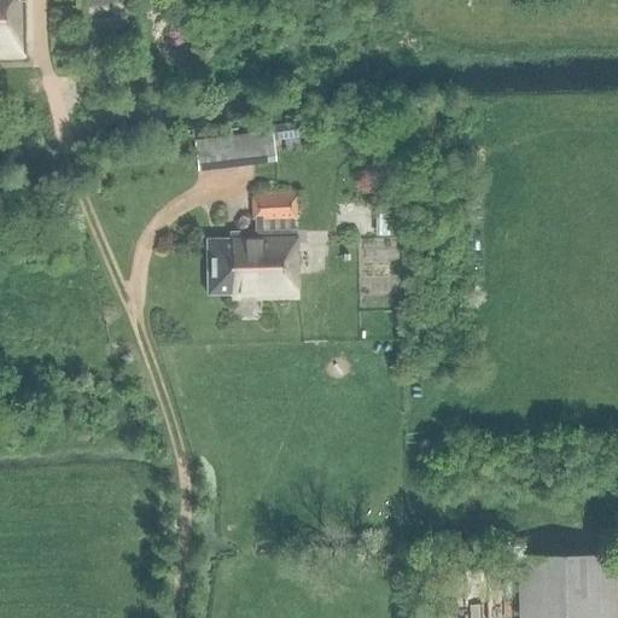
[(0,0),(0,56),(27,56),(25,0),(0,0)]
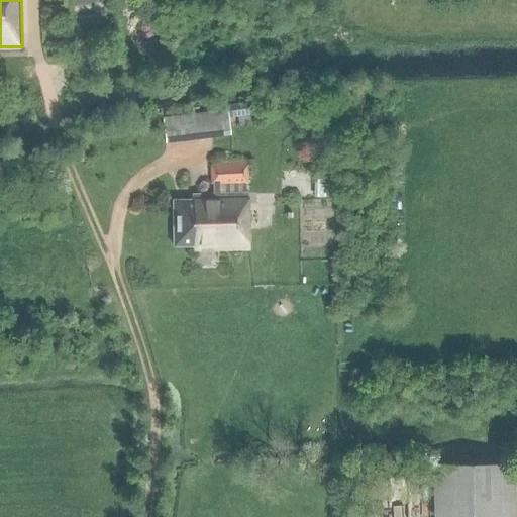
[(228,118),(236,117),(237,128),(250,125),(247,101),(226,104),(228,118)]
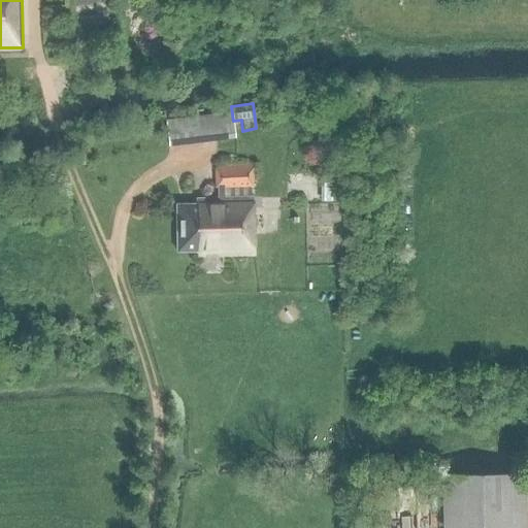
[(252,185),(251,165),(215,166),(215,186),(217,186),(217,197),(195,198),(195,204),(175,204),(176,252),(196,251),(196,256),(253,254),(251,185),(252,185)]
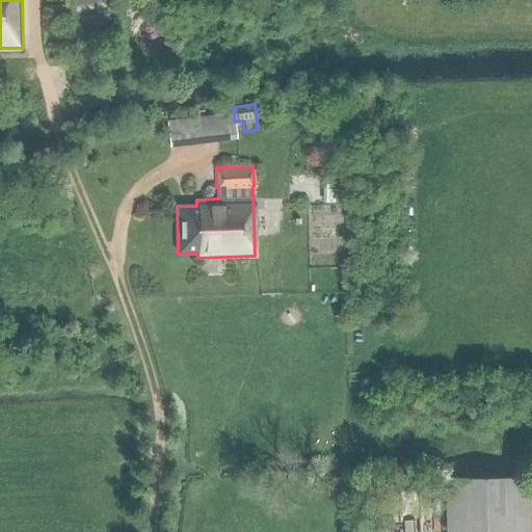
[(447,479),(448,531),(530,531),(530,478),(447,479)]
